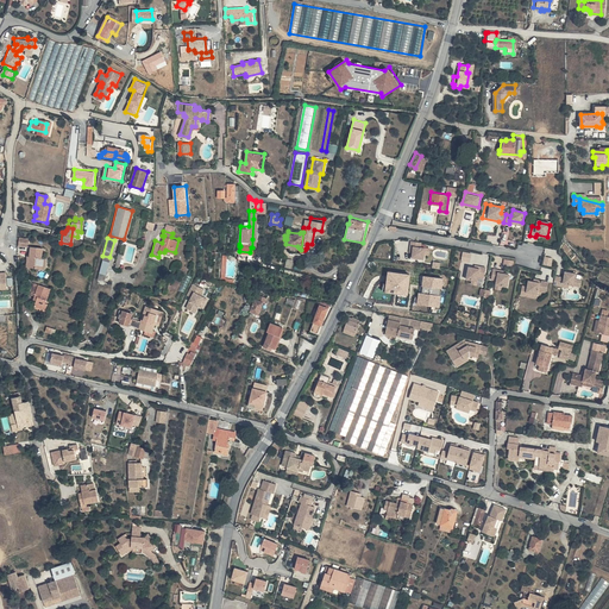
[(419,239),(410,238),(409,243),(413,244),(410,252),(422,255),(424,250),(424,245),(418,244),(419,239)]
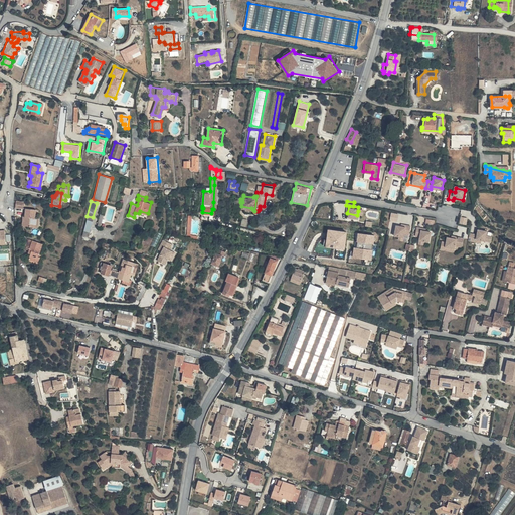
[(34,211),(24,209),(23,217),(21,227),(31,229),(33,219),(34,211)]
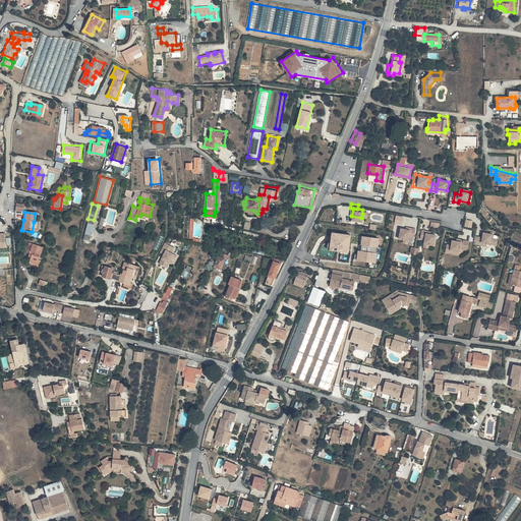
[(404,216),(397,215),(396,222),(403,224),(404,216)]
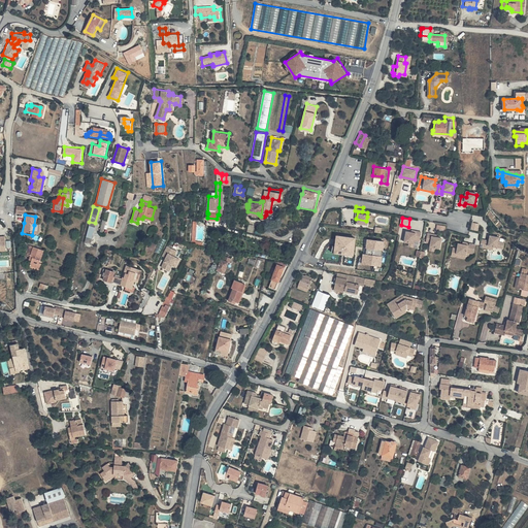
[(95,223),(89,222),(84,241),(90,243),(95,223)]
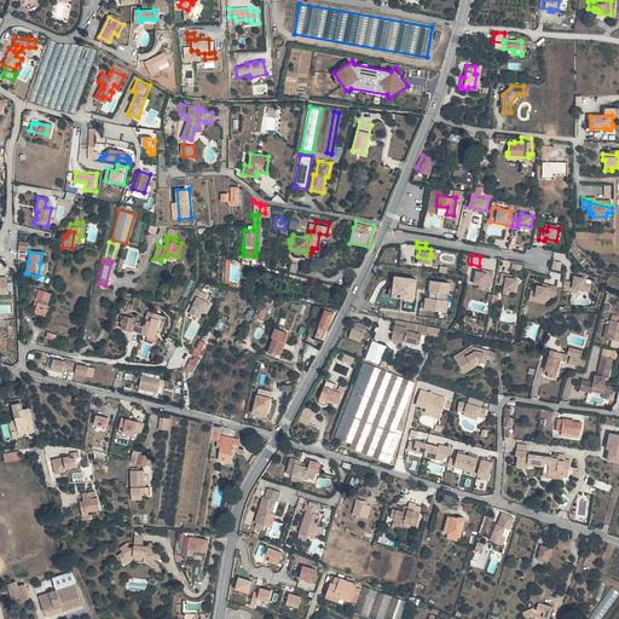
[(482,272),(476,271),(474,284),(480,285),(486,285),(487,282),(492,283),(495,271),(489,270),(489,273),(482,272)]
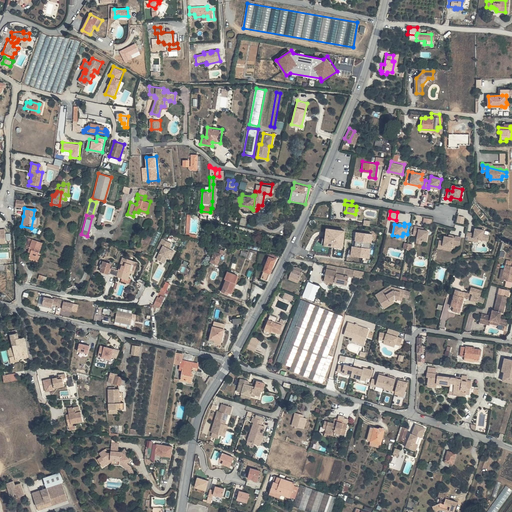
[(416,223),(414,232),(419,233),(419,237),(424,238),(428,239),(429,228),(424,227),(420,226),(421,224),(416,223)]
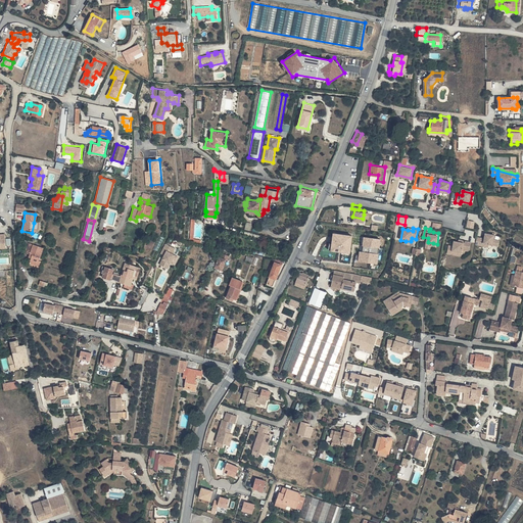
[(334,232),(331,250),(350,252),(352,235),(334,232)]
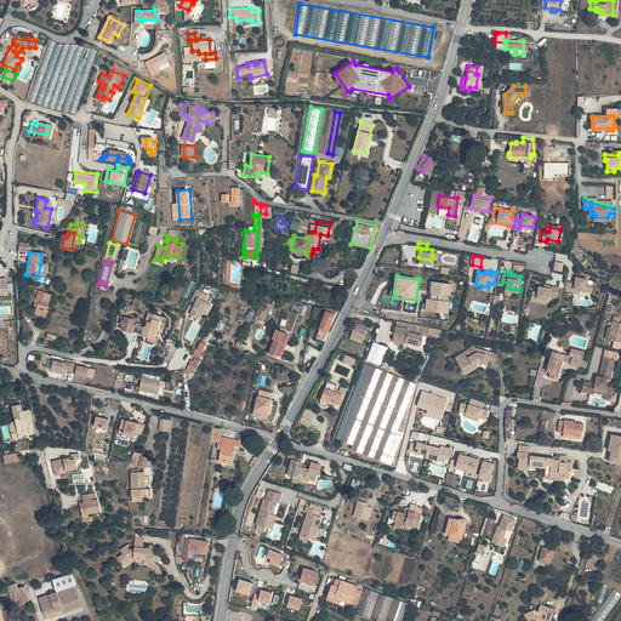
[(568,280),(565,290),(580,294),(581,289),(593,291),(594,285),(588,283),(588,279),(577,275),(576,283),(568,280)]
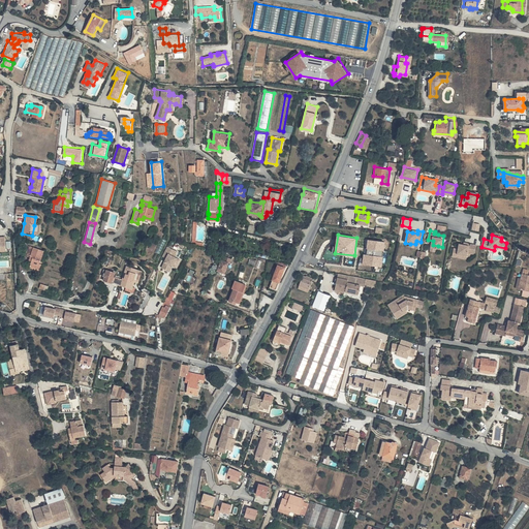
[(367,254),(364,253),(363,263),(383,267),(385,241),(368,239),(367,254)]
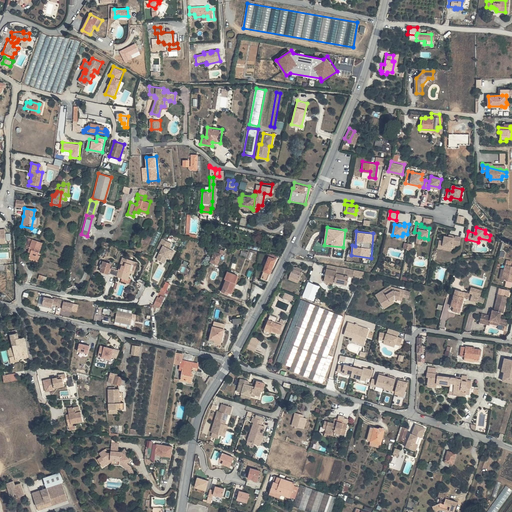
[(441,238),(439,245),(443,246),(444,244),(454,246),(454,242),(461,243),(462,234),(456,233),(456,236),(446,234),(445,239),(441,238)]
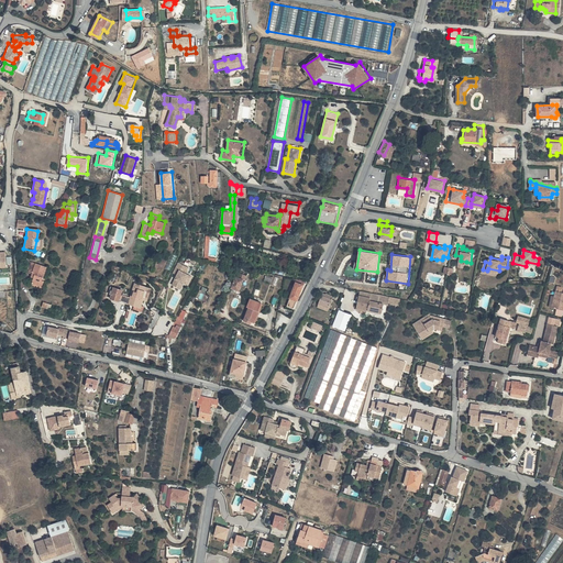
[(45,264),(31,257),(25,267),(29,269),(32,271),(30,274),(28,278),(37,284),(41,277),(39,276),(45,264)]
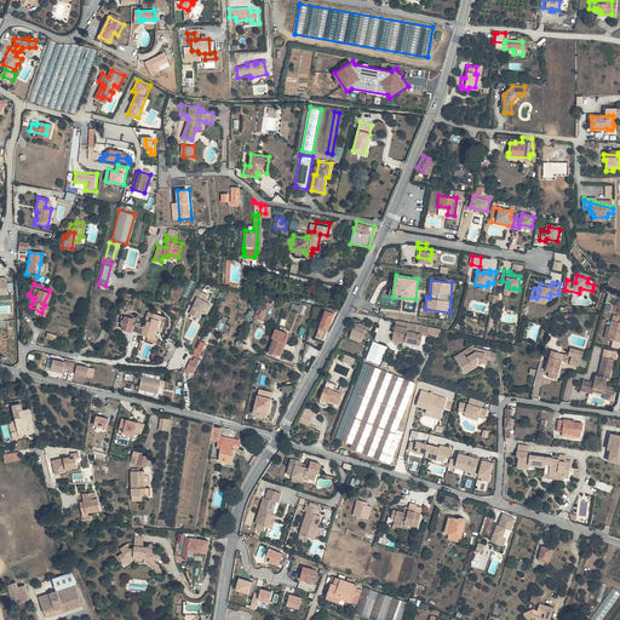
[(207,293),(195,287),(190,299),(195,302),(189,313),(199,317),(202,310),(206,311),(211,303),(204,299),(207,293)]
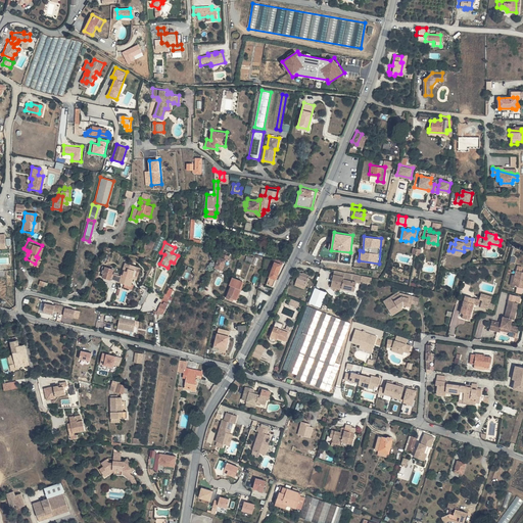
[(219,255),(217,254),(214,266),(221,268),(224,257),(226,257),(227,253),(220,251),(219,255)]
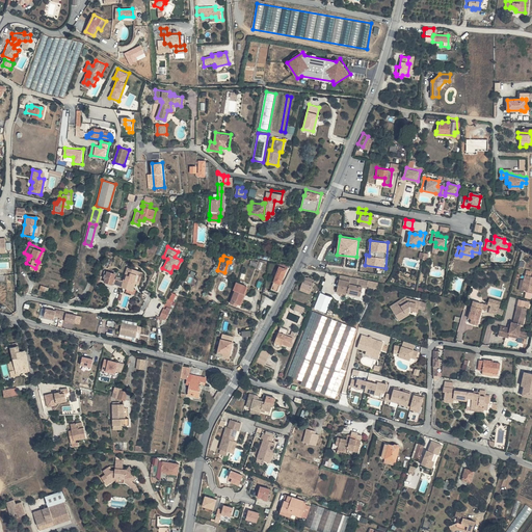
[(288,262),(280,261),(278,265),(281,265),(272,287),(277,289),(288,262)]
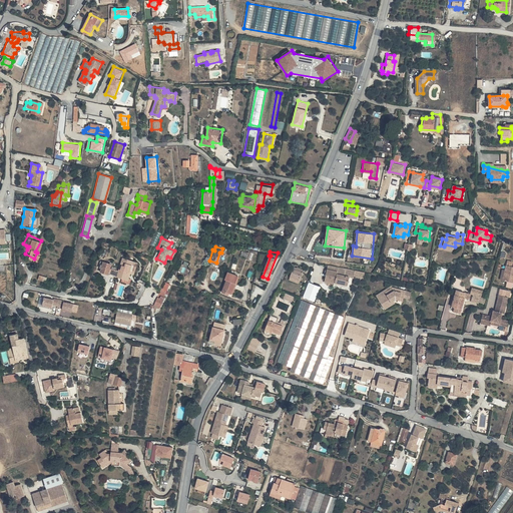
[(117,271),(113,270),(111,276),(121,279),(126,281),(127,278),(129,274),(130,275),(134,262),(122,258),(117,271)]
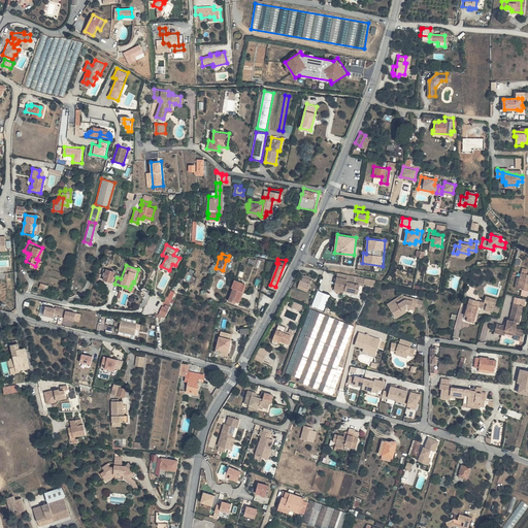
[(114,284),(117,277),(112,276),(113,271),(102,268),(101,272),(102,273),(101,275),(103,276),(101,279),(110,283),(114,284)]
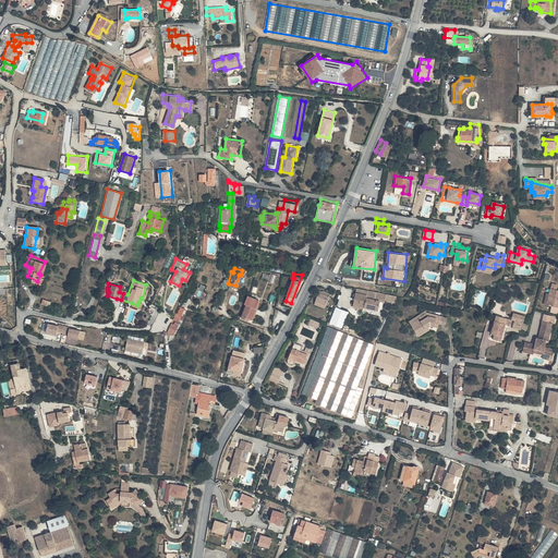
[(350,302),(378,307),(381,291),(355,287),(353,286),(350,302)]
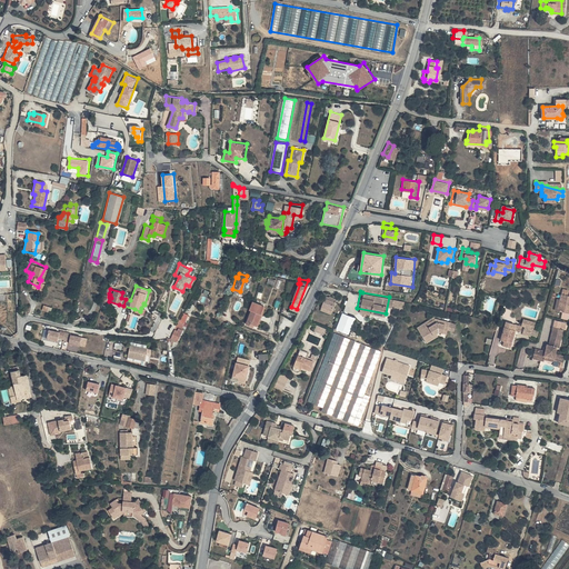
[(568,292),(561,291),(558,308),(568,309),(568,292)]
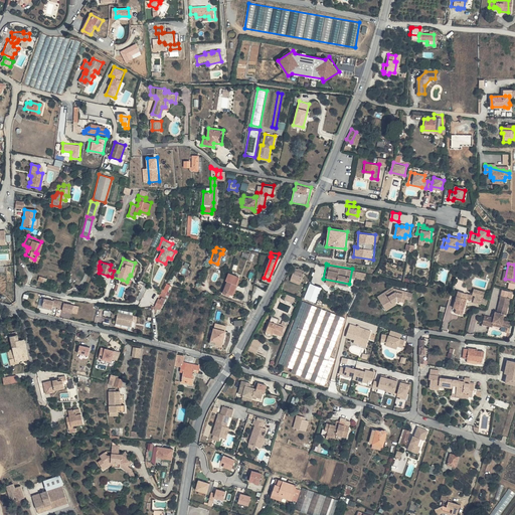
[(305,271),(296,267),(291,277),(300,281),(305,271)]
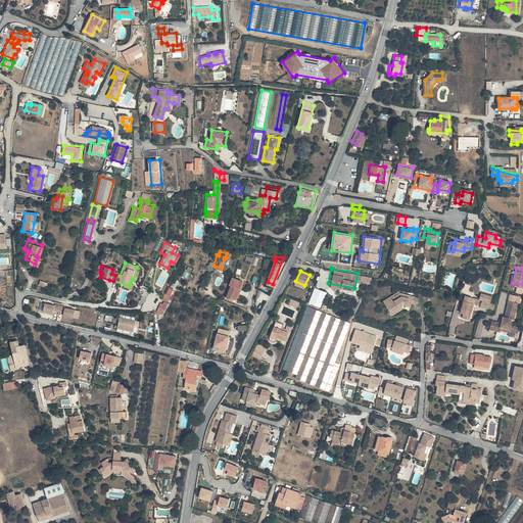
[(370,276),(358,273),(357,280),(367,282),(370,276)]
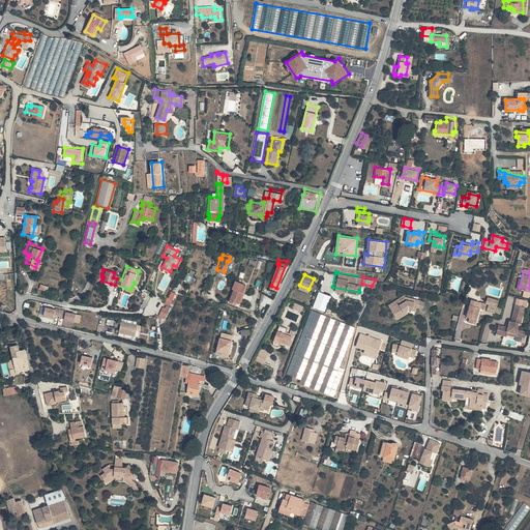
[(245,283),(235,280),(232,287),(234,287),(242,290),(245,283)]
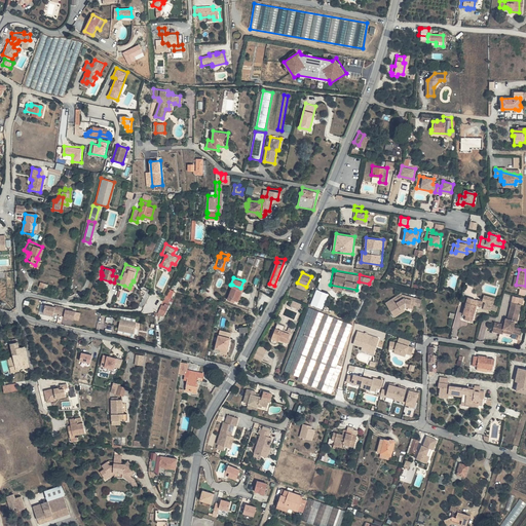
[(240,288),(232,285),(227,298),(230,299),(231,297),(234,298),(236,299),(240,288)]
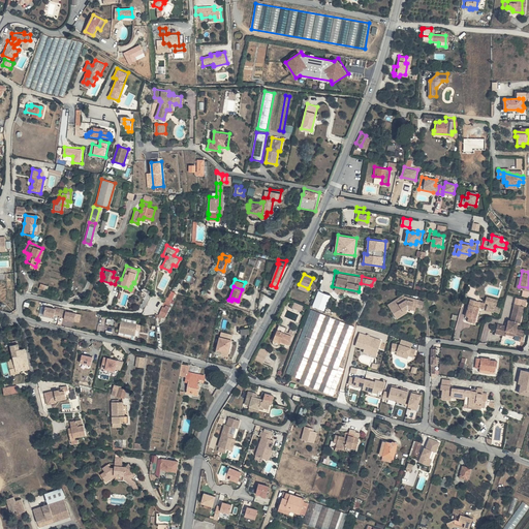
[(161,304),(167,308),(169,305),(167,304),(175,290),(170,288),(161,304)]
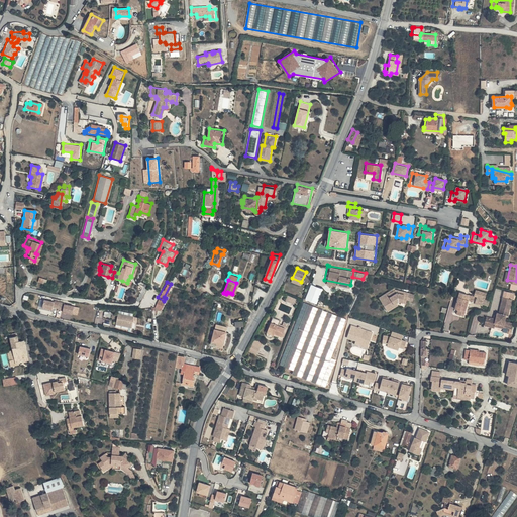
[(317,303),(323,288),(312,284),(306,299),(317,303)]
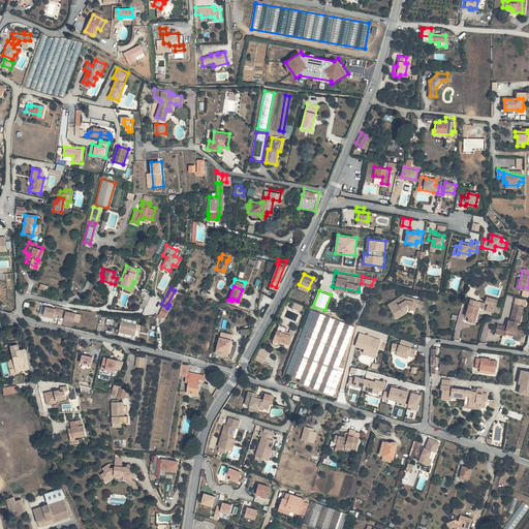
[(404,296),(403,293),(391,301),(393,306),(390,308),(395,316),(405,309),(403,305),(406,304),(408,307),(414,309),(416,305),(418,299),(404,296)]
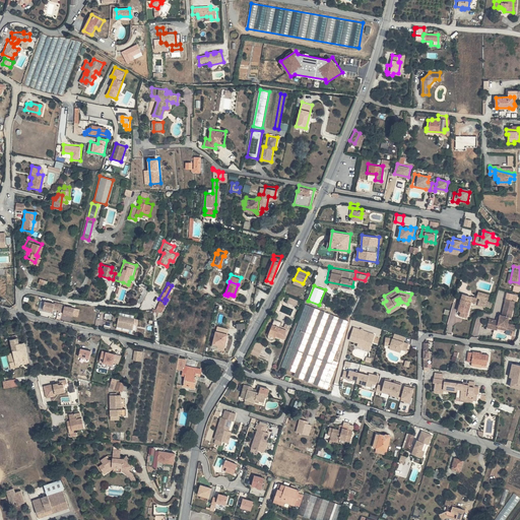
[(491,291),(479,288),(478,296),(489,298),(491,291)]
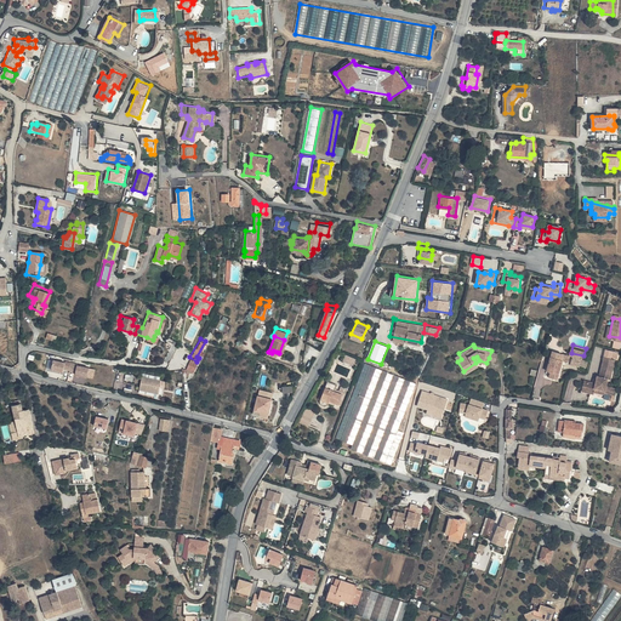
[(552,348),(548,360),(562,363),(563,358),(569,359),(571,353),(552,348)]
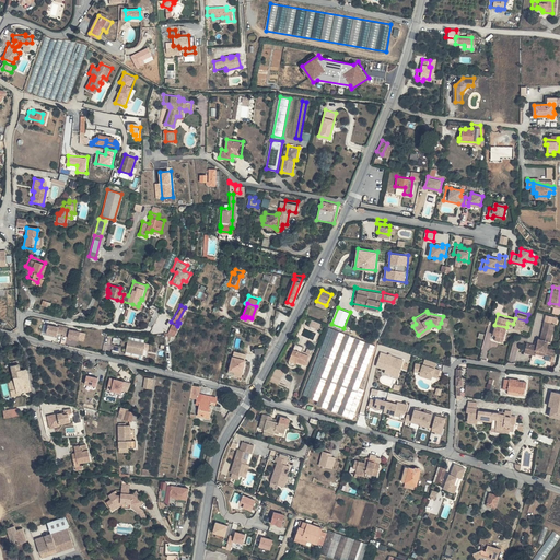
[(556,321),(546,318),(543,336),(540,336),(539,339),(538,342),(536,342),(531,341),(528,350),(537,352),(538,350),(547,351),(548,346),(550,338),(552,339),(556,321)]
